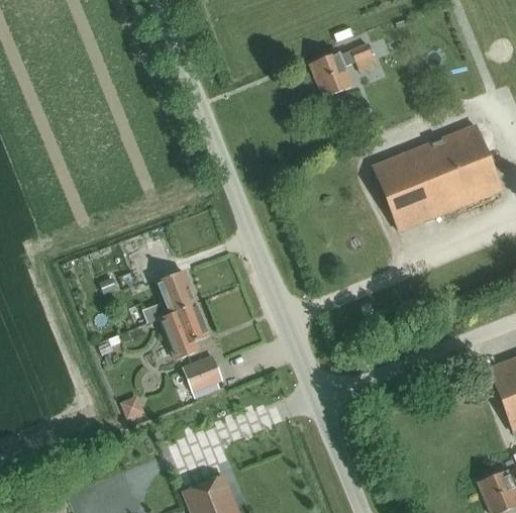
[(338,49),(309,62),(323,96),(352,84),(344,65),(372,54),(366,40),(338,52),(338,49)]
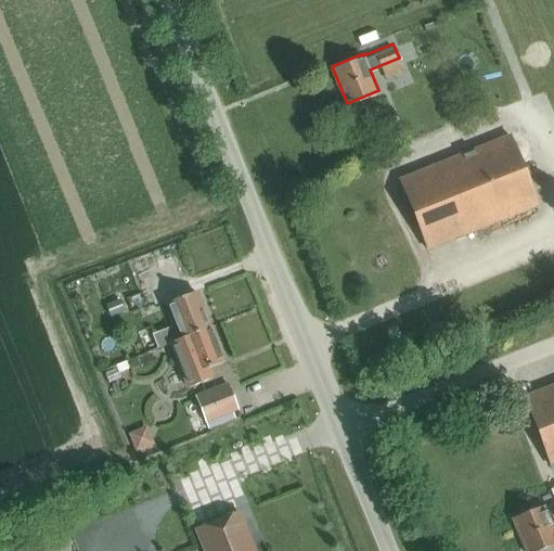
[(427,247),(538,203),(510,132),(399,177),(427,247)]
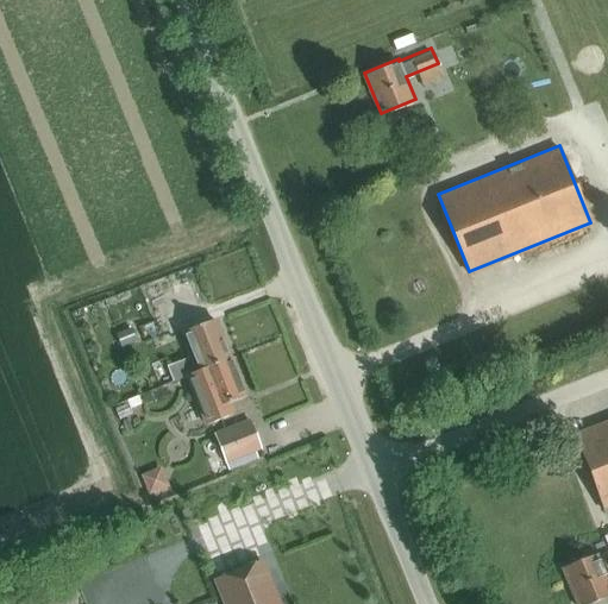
[(180,278),(156,282),(161,304),(183,301),(180,278)]
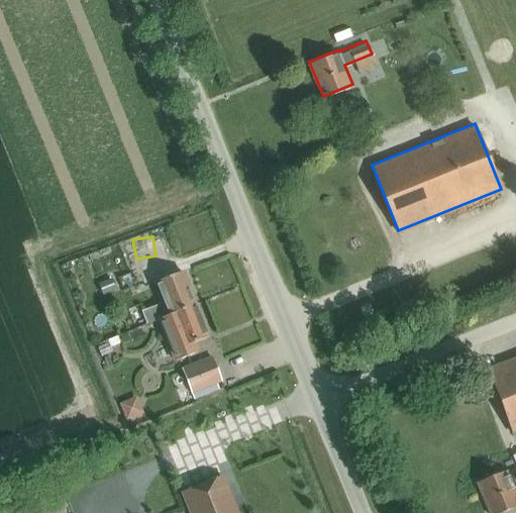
[(142,308),(147,321),(160,316),(196,302),(183,269),(167,276),(162,264),(140,272),(145,284),(158,279),(166,299),(142,308)]
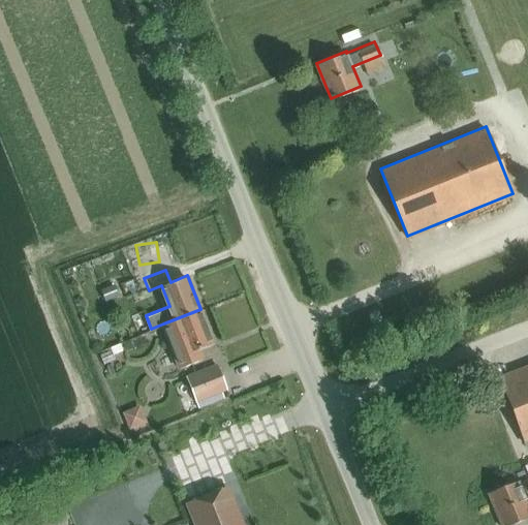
[(372,321),(381,318),(378,308),(368,312),(372,321)]
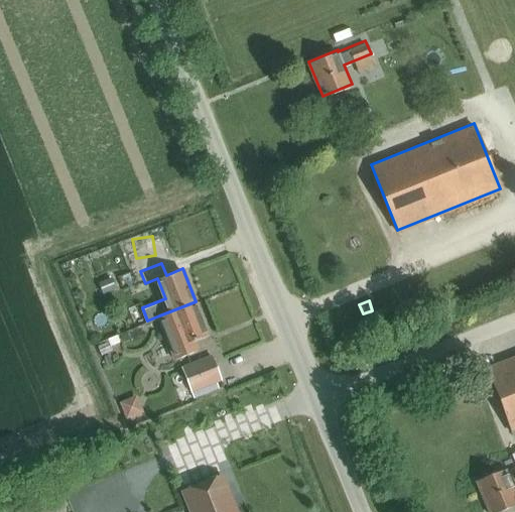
[(198,349),(195,340),(209,334),(196,301),(159,315),(175,358),(198,349)]
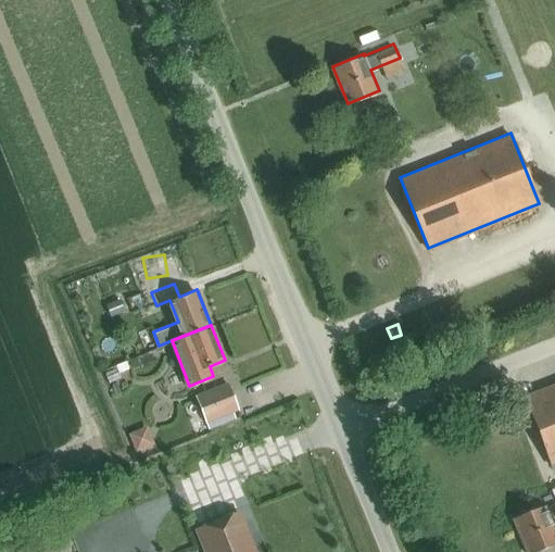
[(553,464),(554,463),(554,381),(525,394),(553,464)]
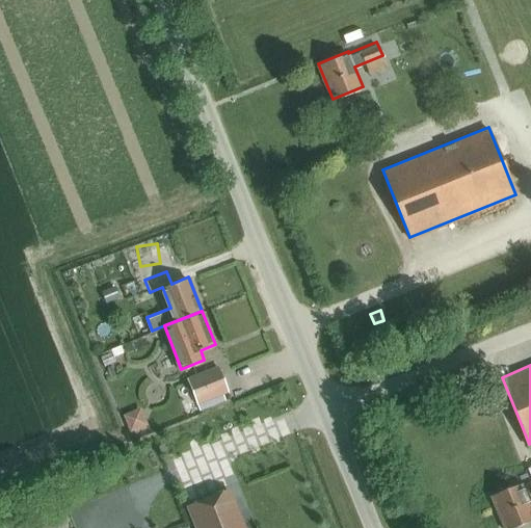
[(219,367),(188,379),(195,400),(227,388),(219,367)]
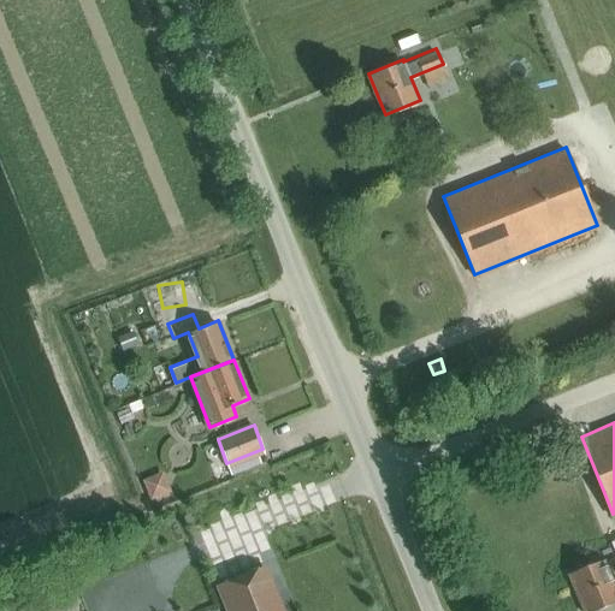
[(585,610),(590,610),(614,600),(614,582),(614,557),(609,559),(605,562),(604,558),(569,573),(585,610)]
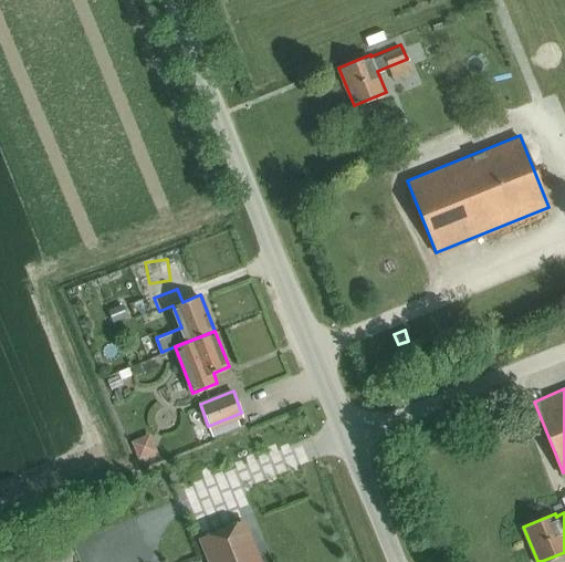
[(259,561),(243,520),(201,537),(211,561),(259,561)]
